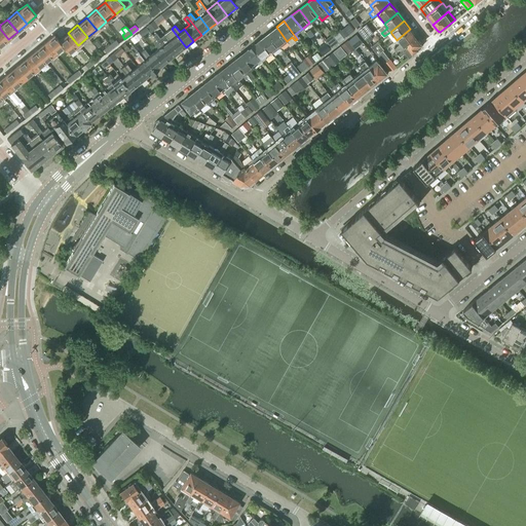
[(276,27),(268,33),(279,46),(287,41),(276,27)]
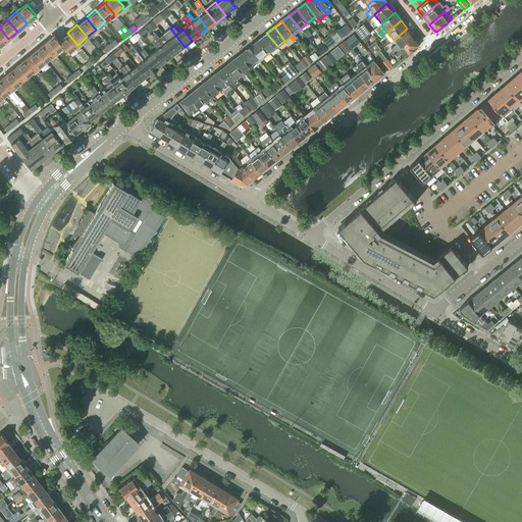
[(0,29),(0,46),(8,39),(0,29)]
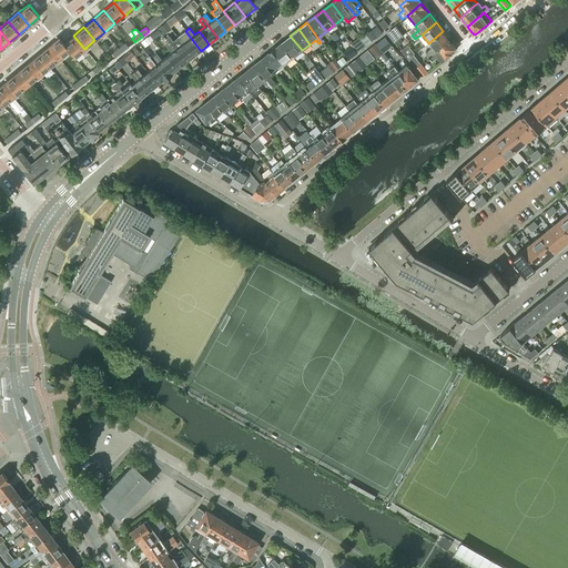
[(178,37),(182,43),(193,57),(201,51),(185,31),(182,33),(178,37)]
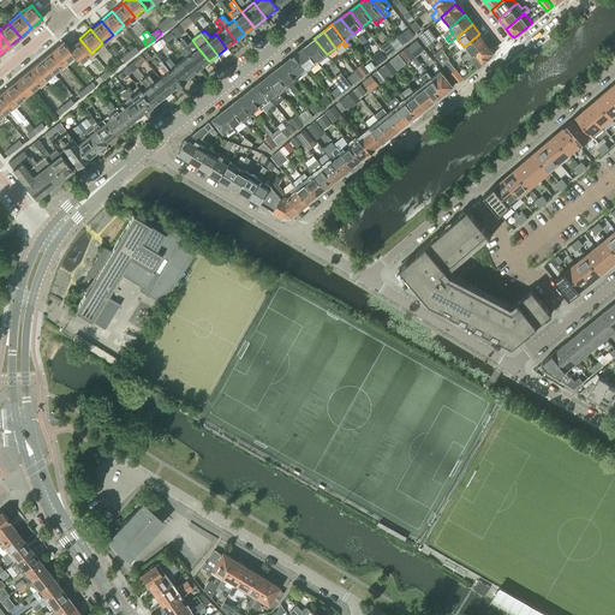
[(464,47),(467,51),(464,54),(460,58),(464,61),(487,43),(479,34),(464,47)]
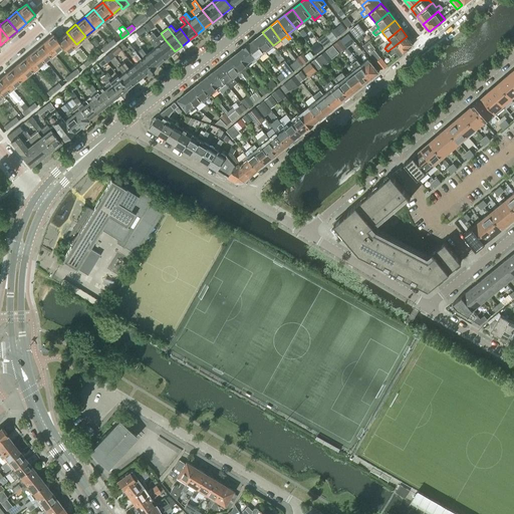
[(66,32),(57,39),(62,45),(67,51),(76,44),(66,32)]
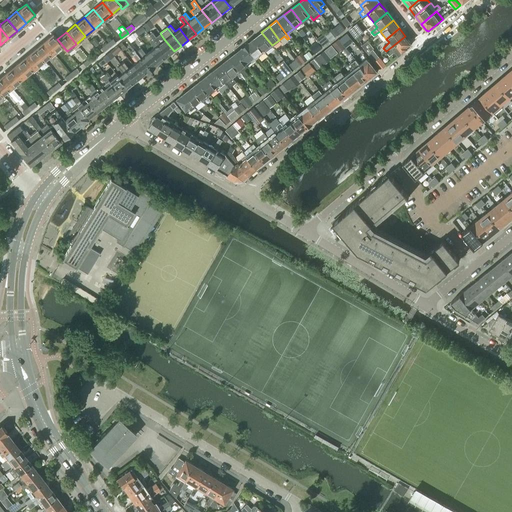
[(174,51),(164,39),(160,33),(155,36),(152,32),(149,35),(153,39),(152,39),(166,57),(174,51)]
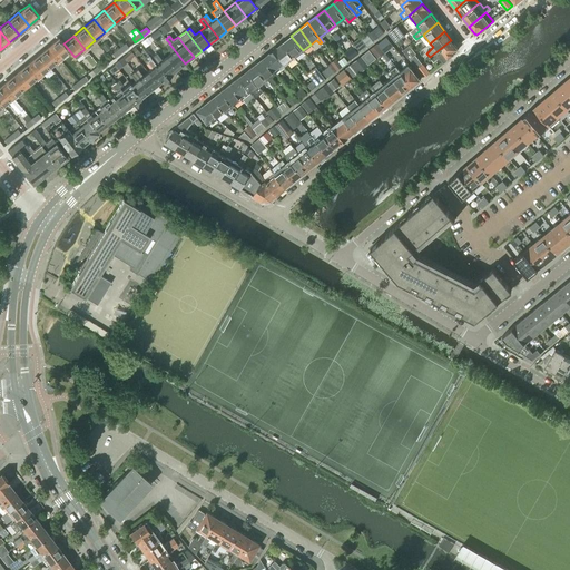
[(291,36),(283,42),(294,57),(303,50),(291,36)]
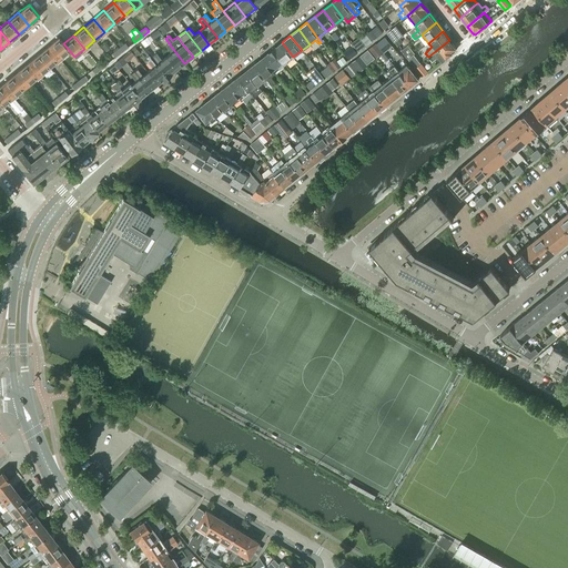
[(58,37),(48,46),(59,58),(69,50),(63,43),(58,37)]
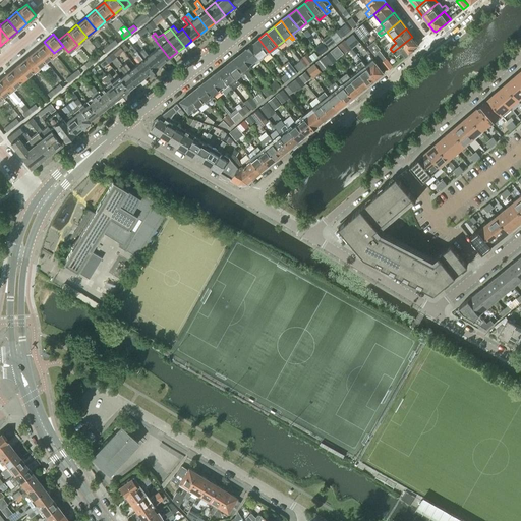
[(412,37),(393,52),(396,56),(400,54),(403,52),(406,55),(418,46),(417,44),(412,37)]
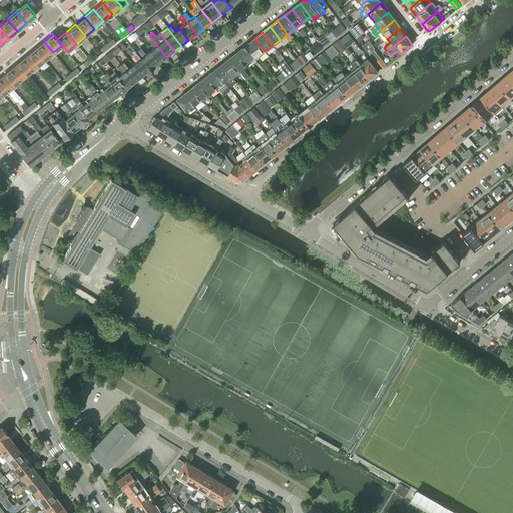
[(254,38),(246,44),(245,45),(257,58),(258,57),(265,51),(254,38)]
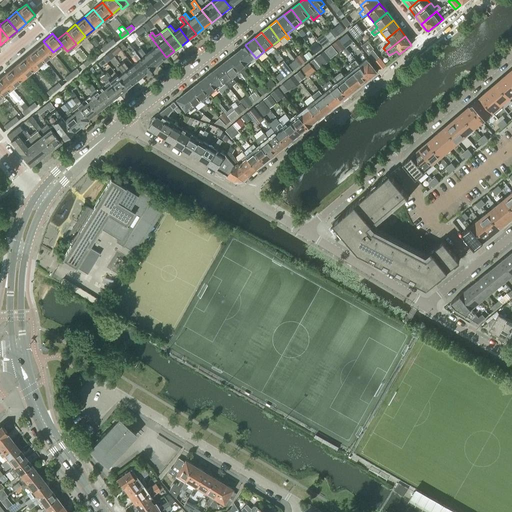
[(154,48),(150,51),(159,63),(166,57),(152,39),(149,42),(154,48)]
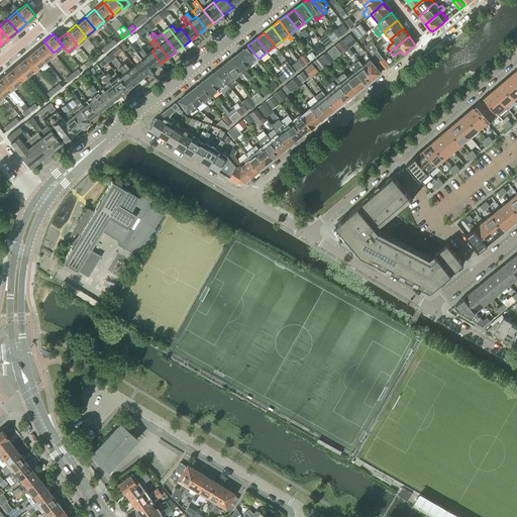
[(43,41),(34,48),(44,61),(54,53),(43,41)]
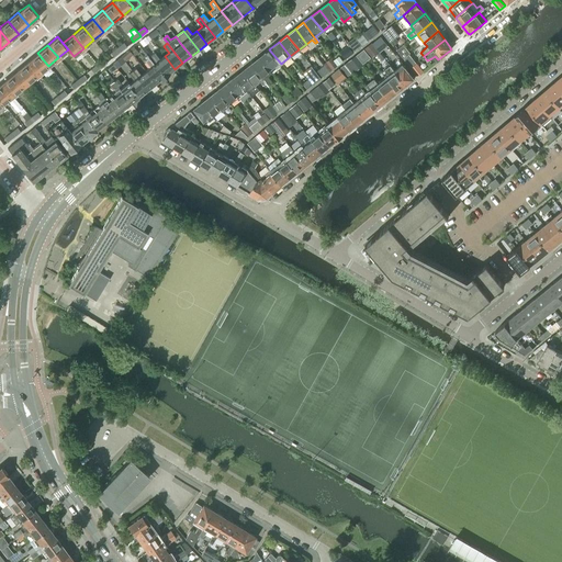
[(269,49),(259,57),(271,71),(280,65),(281,64),(269,49)]
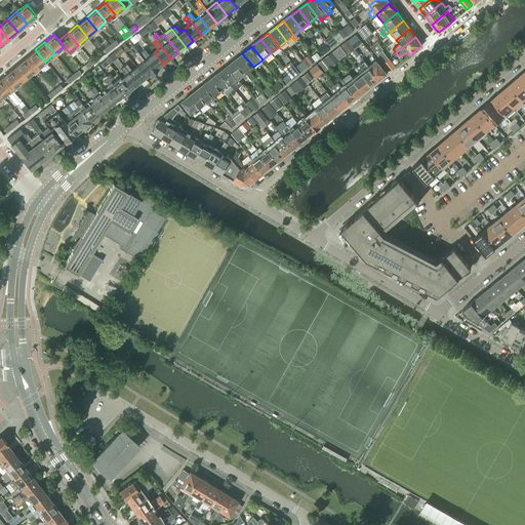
[(35,49),(26,57),(36,69),(45,62),(35,49)]
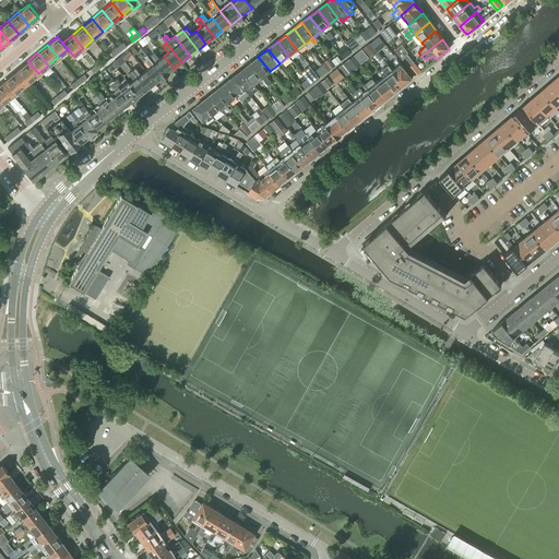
[(155,62),(154,63),(164,76),(174,69),(164,56),(158,60),(154,52),(150,56),(155,62)]
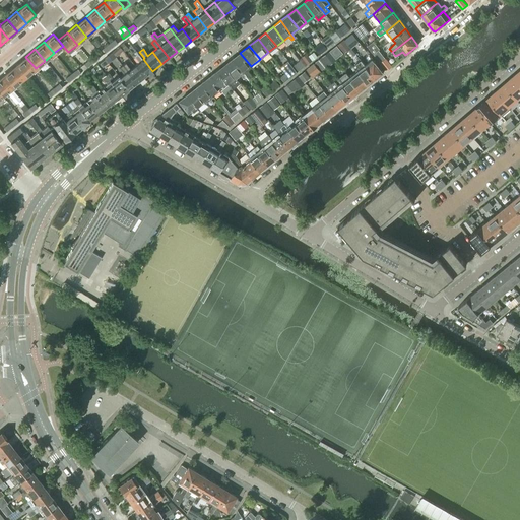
[(240,53),(233,58),(247,76),(248,77),(252,74),(247,69),(251,66),(240,53)]
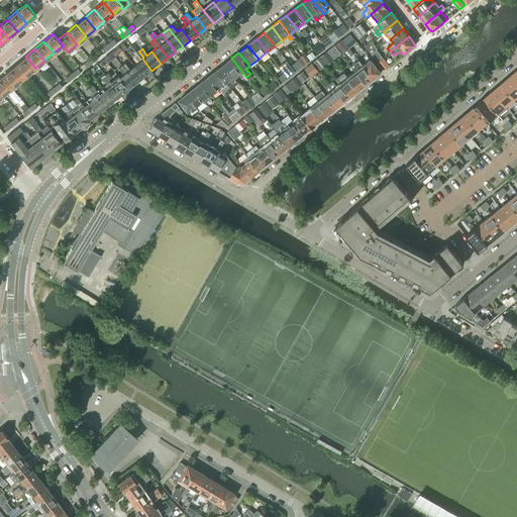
[(138,62),(134,66),(143,78),(151,71),(142,59),(141,60),(136,54),(133,56),(138,62)]
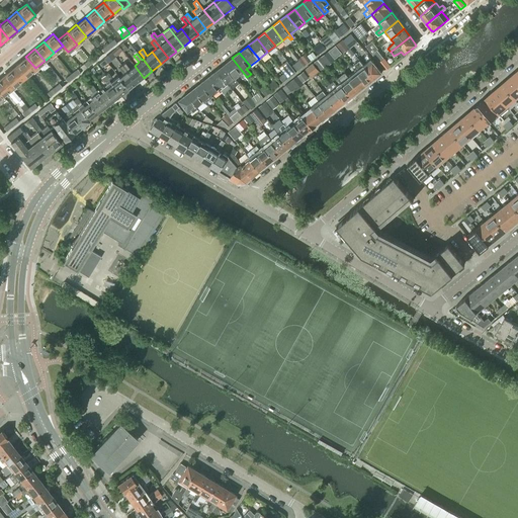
[(25,57),(11,69),(16,75),(22,70),(26,76),(35,68),(25,57)]
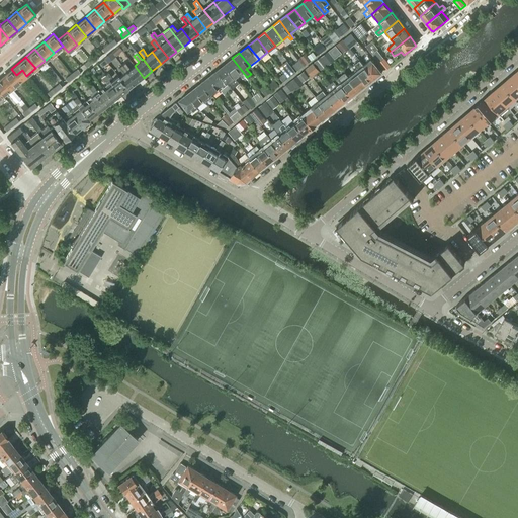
[(235,78),(239,74),(243,79),(246,76),(232,58),(225,64),(235,78)]
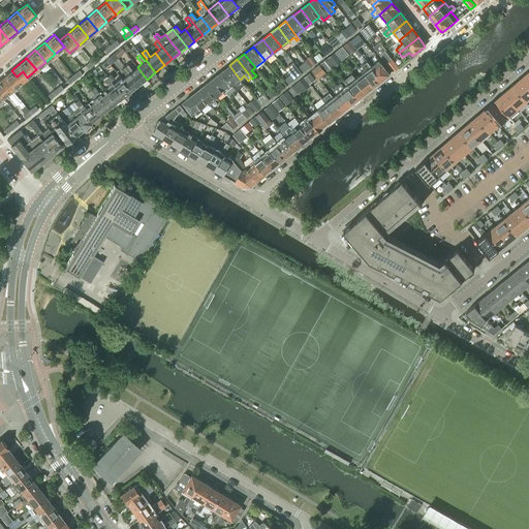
[(386,63),(393,71),(398,67),(392,59),(386,63)]
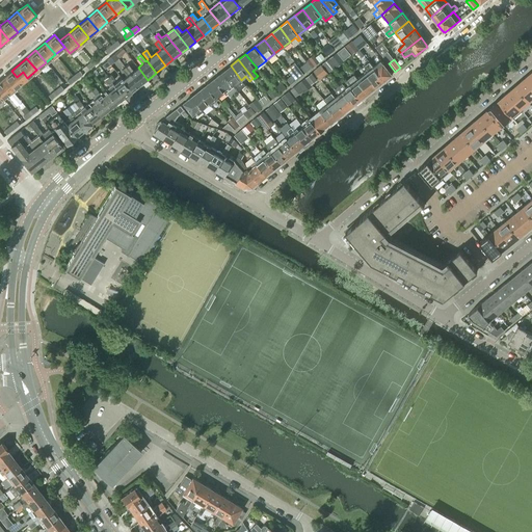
[(86,65),(88,70),(95,64),(92,60),(86,65)]
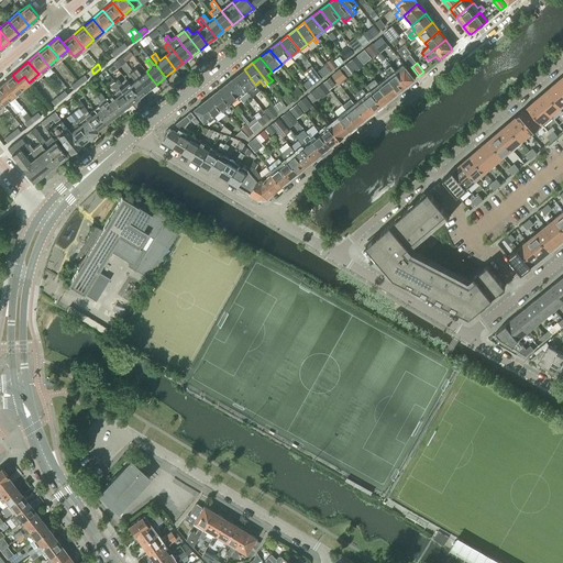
[(403,64),(395,70),(407,85),(415,78),(403,64)]
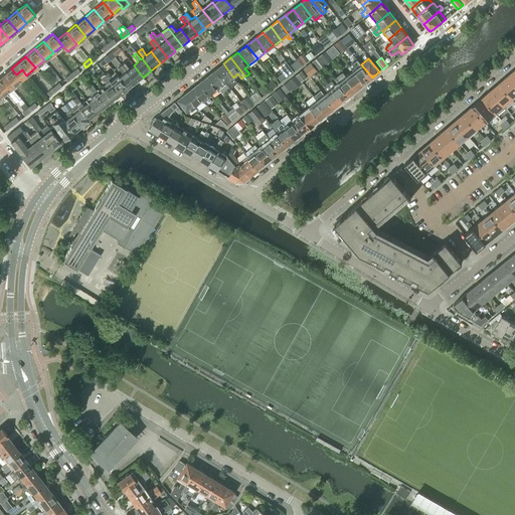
[(350,65),(354,70),(364,83),(372,77),(361,64),(357,59),(350,65)]
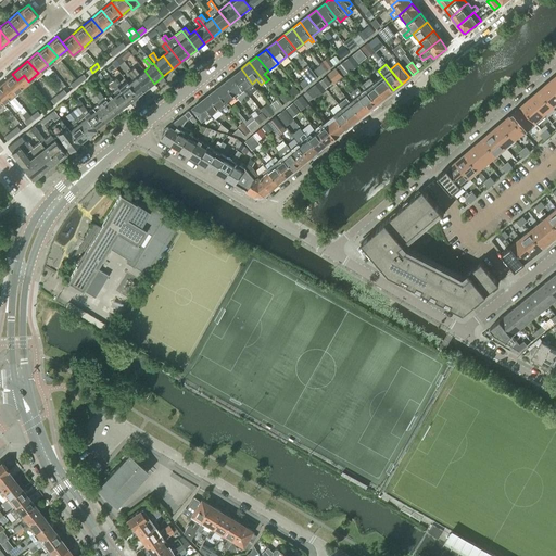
[(134,67),(130,70),(146,89),(154,84),(144,71),(139,74),(134,67)]
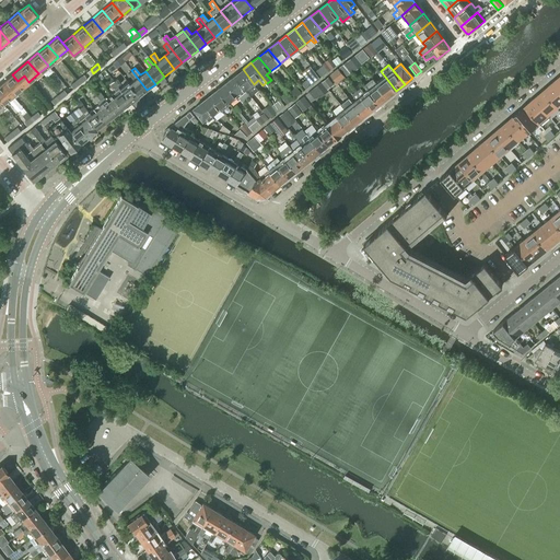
[(258,90),(254,84),(243,69),(234,76),(246,90),(251,95),(258,90)]
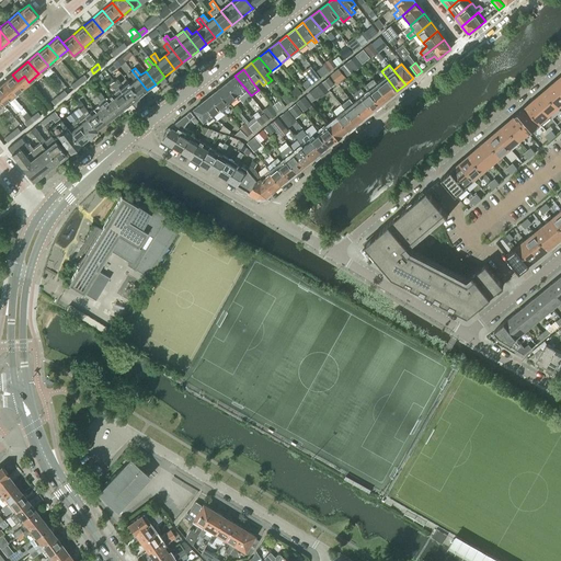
[(134,80),(129,83),(128,83),(139,96),(147,90),(132,70),(128,73),(134,80)]
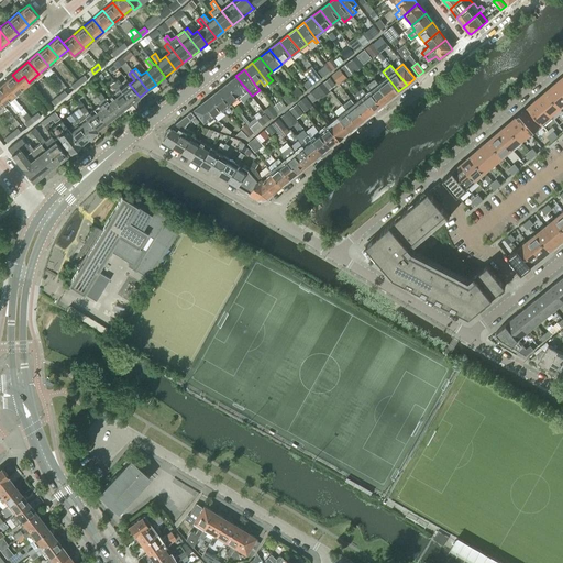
[(12,75),(2,83),(13,96),(29,83),(24,76),(18,81),(12,75)]
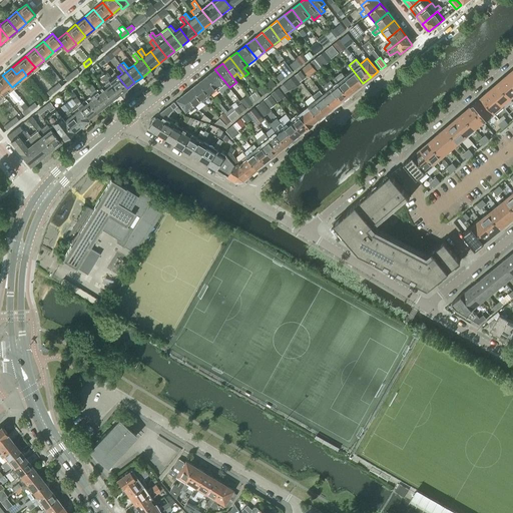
[(101,87),(111,101),(119,94),(109,81),(107,79),(104,74),(100,69),(96,72),(103,81),(104,81),(106,83),(101,87)]
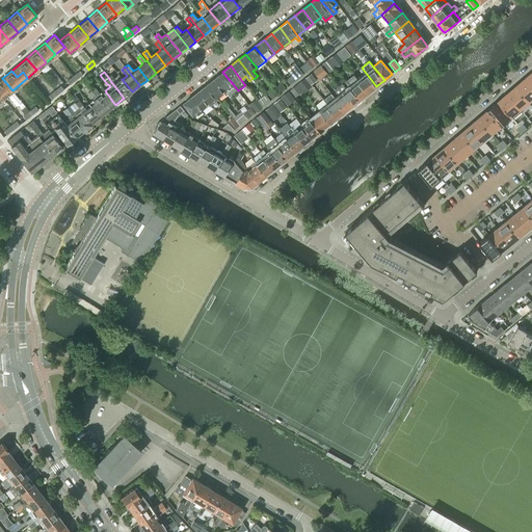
[(222,72),(215,78),(225,91),(230,88),(233,92),(234,91),(235,94),(237,91),(233,86),(234,85),(222,72)]
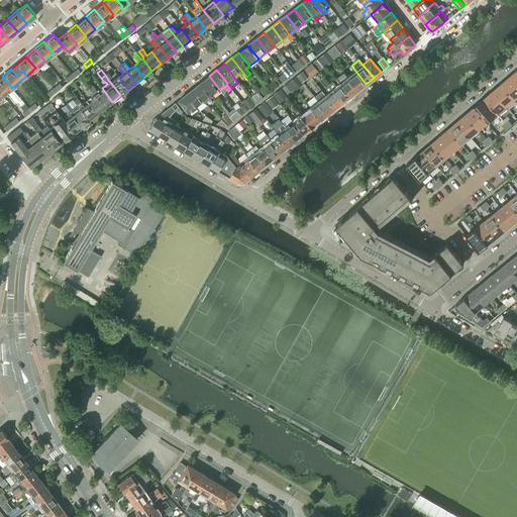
[(355,71),(347,77),(358,90),(366,84),(355,71)]
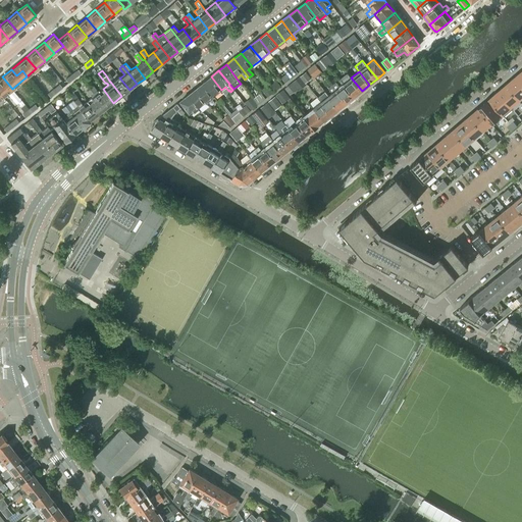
[(340,80),(344,84),(354,97),(362,91),(351,77),(348,73),(340,80)]
